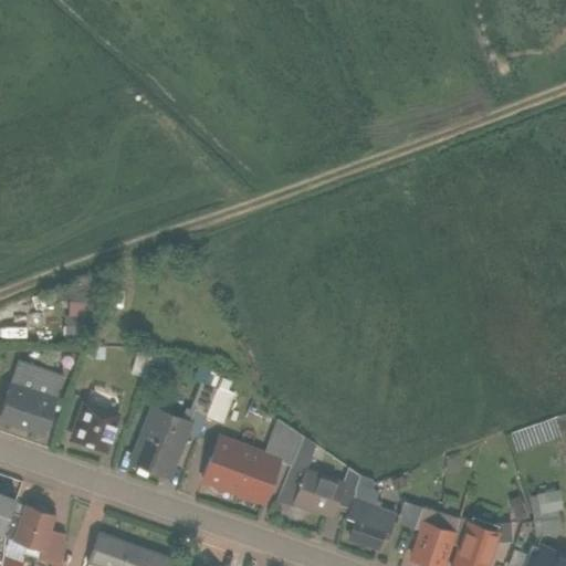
[(144,348),(135,369),(144,373),(153,352),(144,348)]
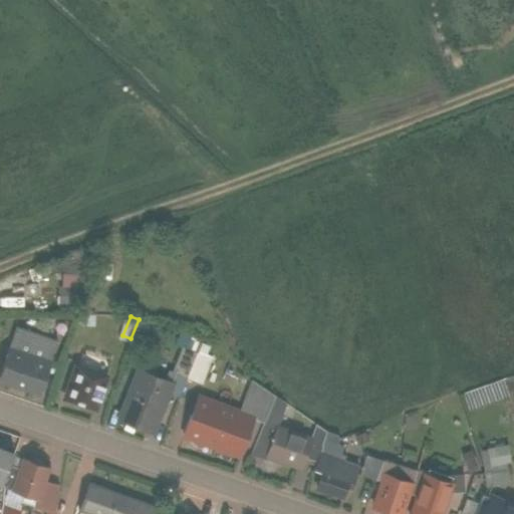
[(15,329),(0,376),(0,384),(41,399),(59,343),(15,329)]
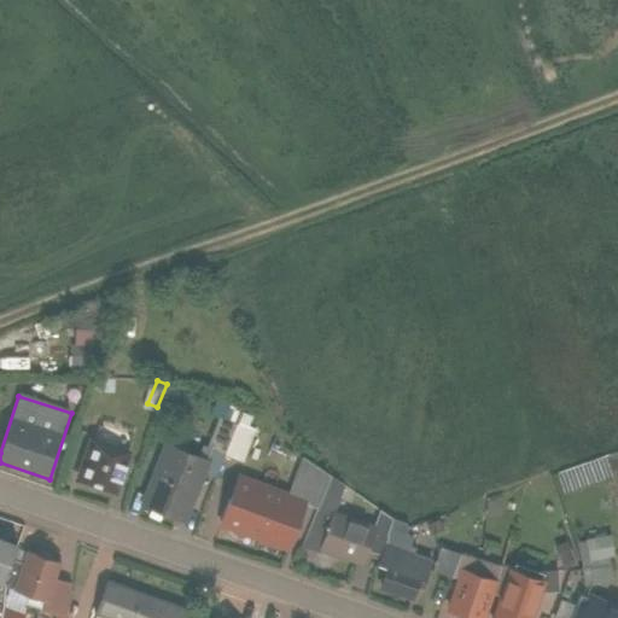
[(216,400),(213,412),(216,413),(237,420),(240,408),(216,400)]
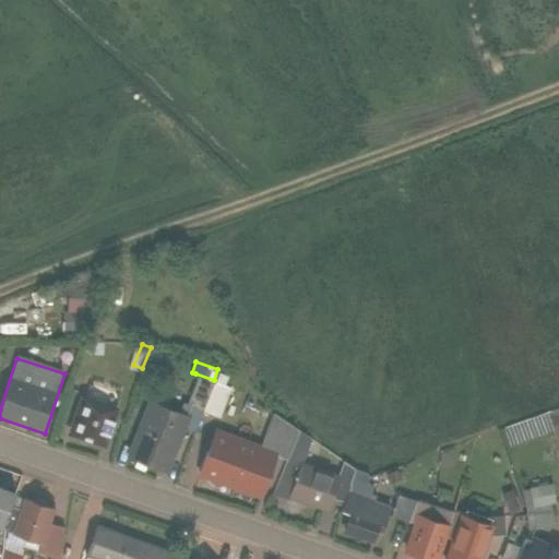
[(195,373),(183,403),(219,417),(232,387),(214,380),(195,373)]
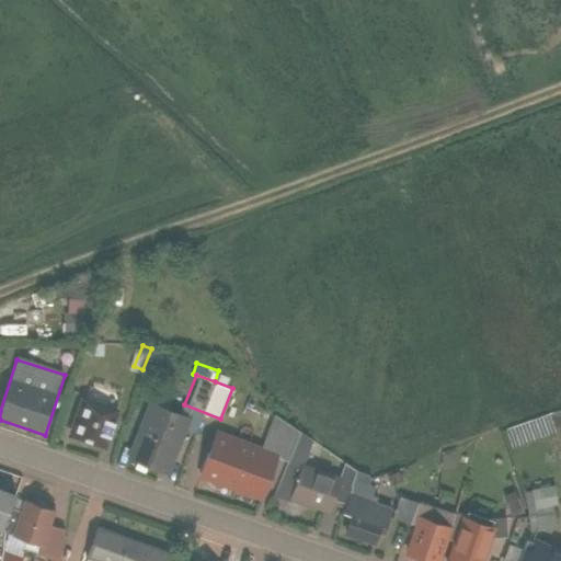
[(81,402),(68,438),(106,451),(119,414),(81,402)]
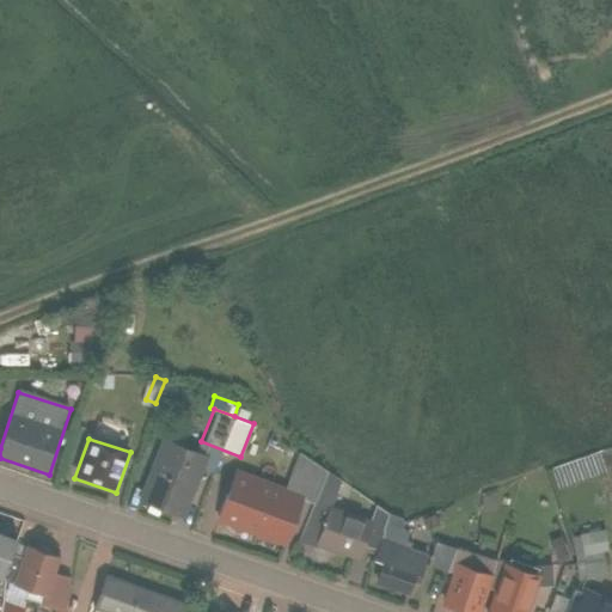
[(165,440),(142,501),(190,519),(212,458),(165,440)]
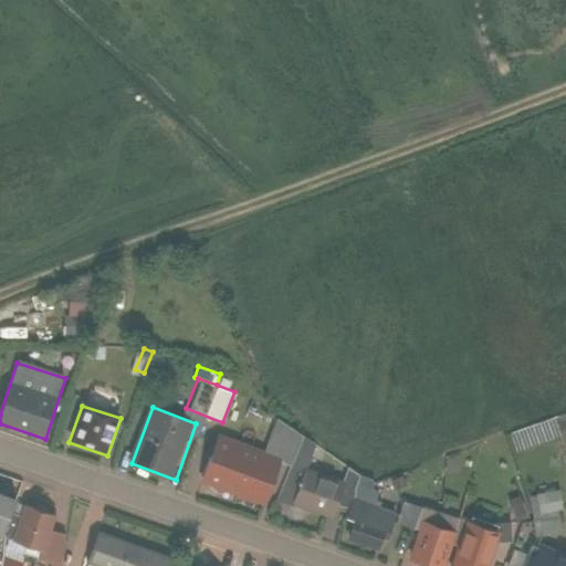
[(282,421),(268,453),(281,459),(297,463),(307,436),(282,421)]
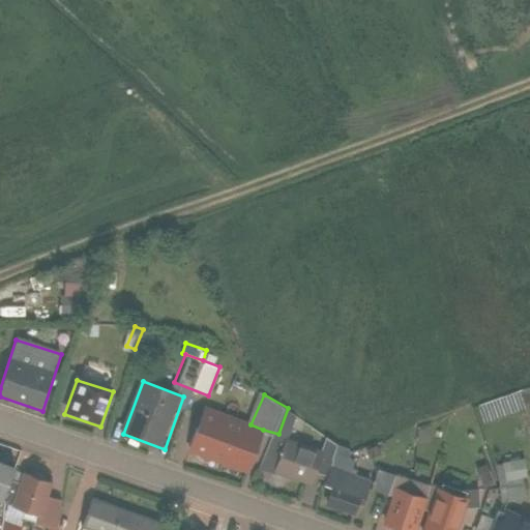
[(206,408),(189,449),(222,462),(225,453),(251,463),(263,430),(251,424),(206,408)]
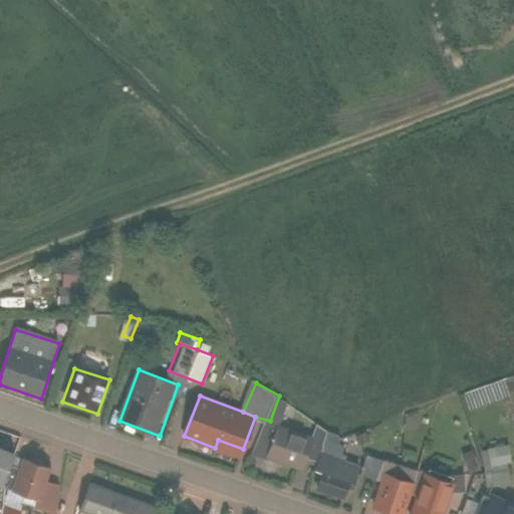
[(270,421),(258,453),(302,469),(306,456),(317,460),(320,453),(329,428),(319,424),(314,437),(281,425),(290,400),(279,396),(270,421)]
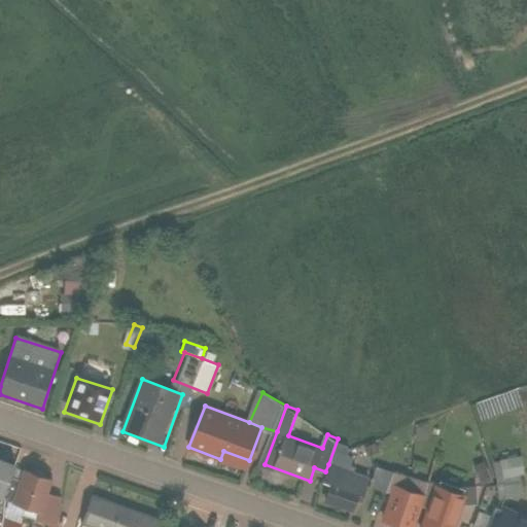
[(424,443),(408,442),(407,454),(422,456),(424,443)]
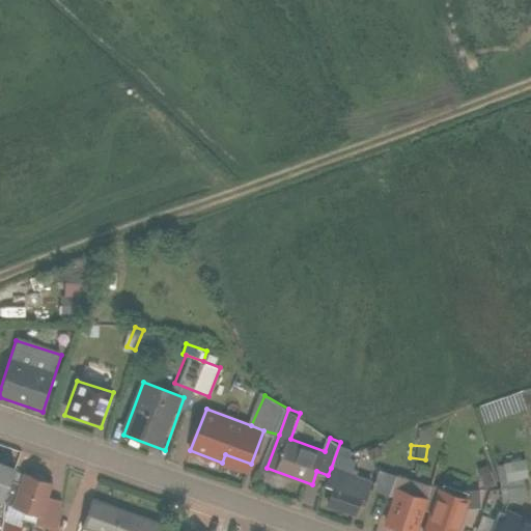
[(15,468),(0,462),(0,500),(3,502),(15,468)]
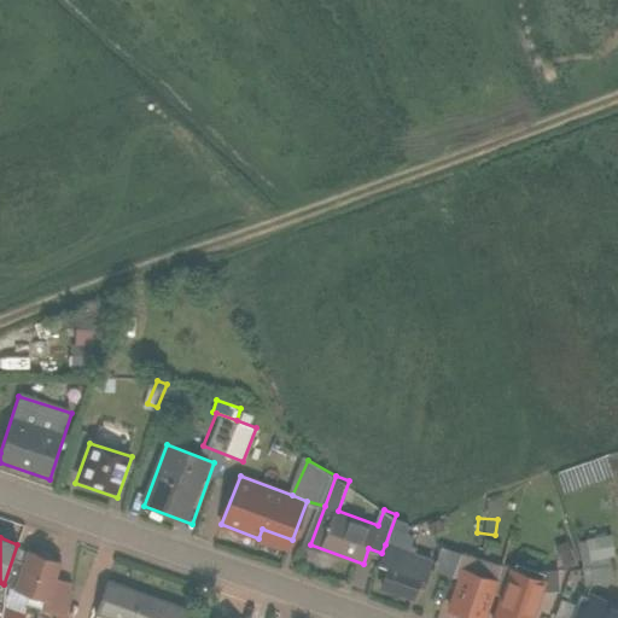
[(378,565),(386,569),(418,579),(414,588),(423,592),(433,563),(385,544),(382,553),(378,565)]
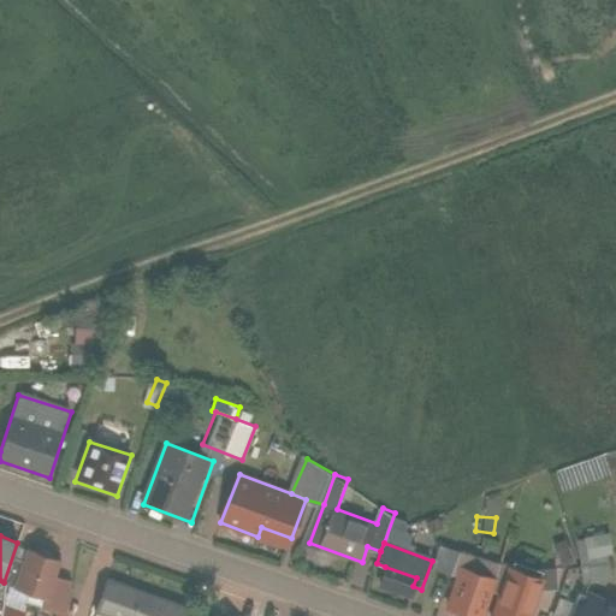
[(440,549),(433,572),(455,579),(457,573),(493,585),(499,568),(440,549)]
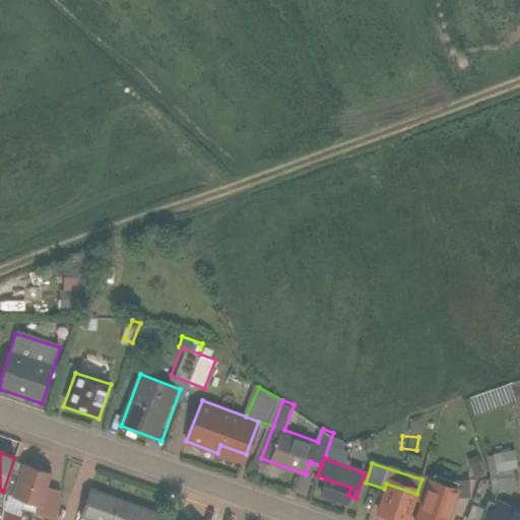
[(50,473),(21,465),(12,498),(36,505),(33,514),(51,519),(54,519),(63,491),(46,485),(50,473)]
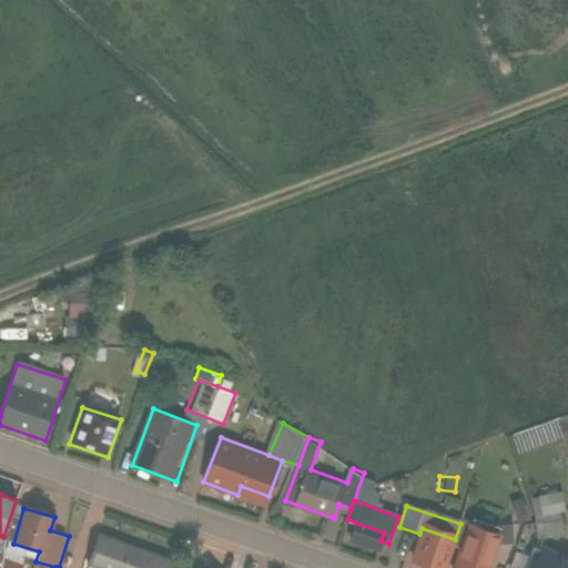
[(355,523),(348,543),(376,553),(381,540),(384,533),(355,523)]
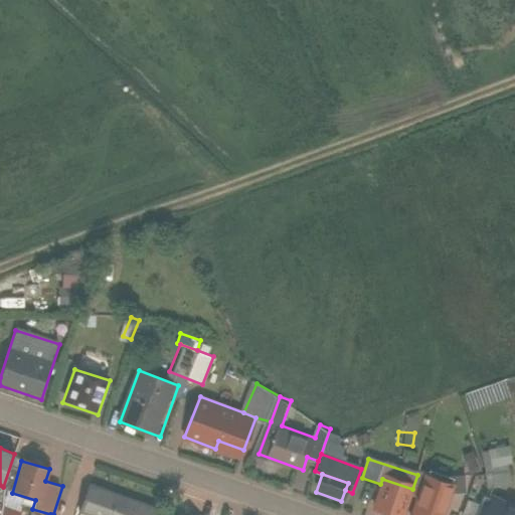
[(422,477),(410,514),(447,514),(454,496),(457,487),(453,486),(422,477)]
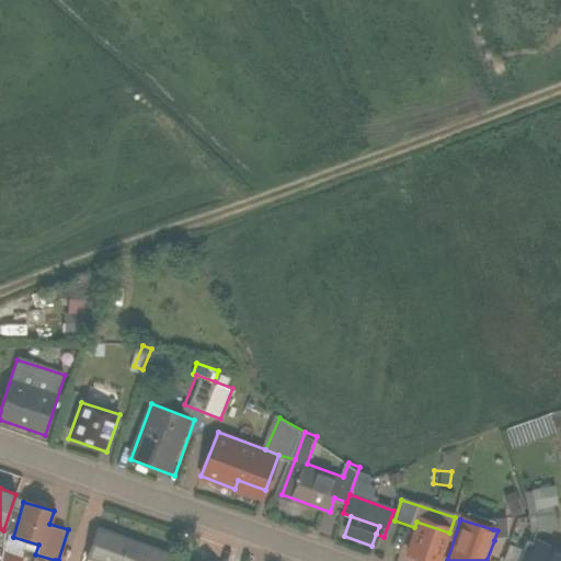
[(414,527),(404,558),(413,560),(439,560),(449,533),(416,522),(414,527)]
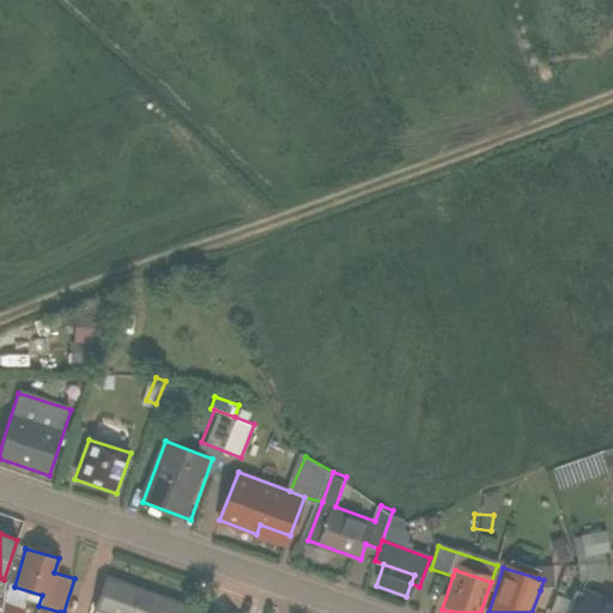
[(540,571),(539,578),(544,580),(540,590),(558,590),(556,570),(540,571)]
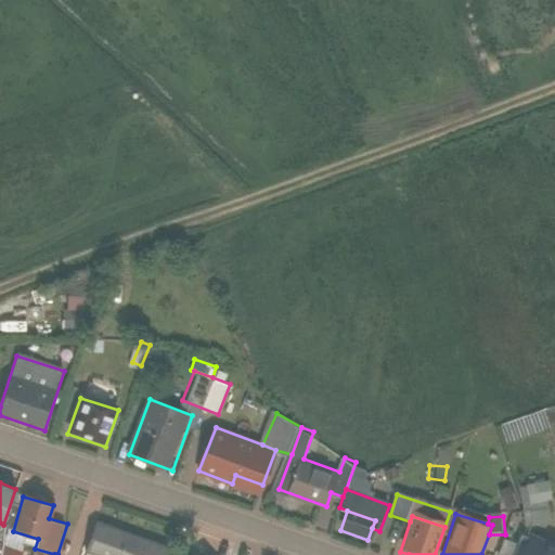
[(168,554),(170,551),(95,525),(84,554),(168,554)]
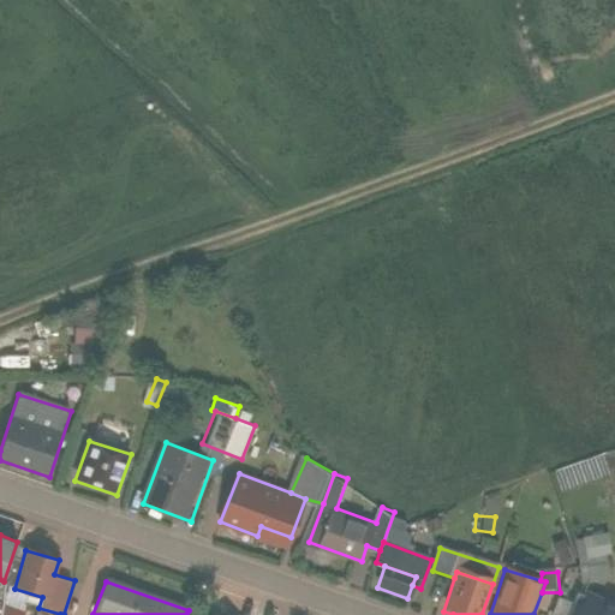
[(614,614),(614,601),(586,591),(577,614),(614,614)]
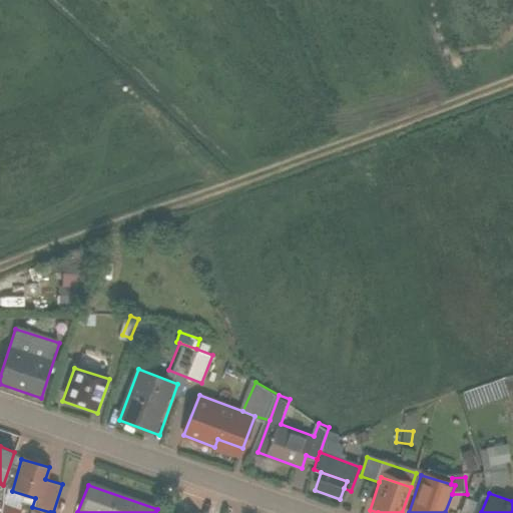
[(4,512),(24,512),(26,506),(8,501),(4,512)]
